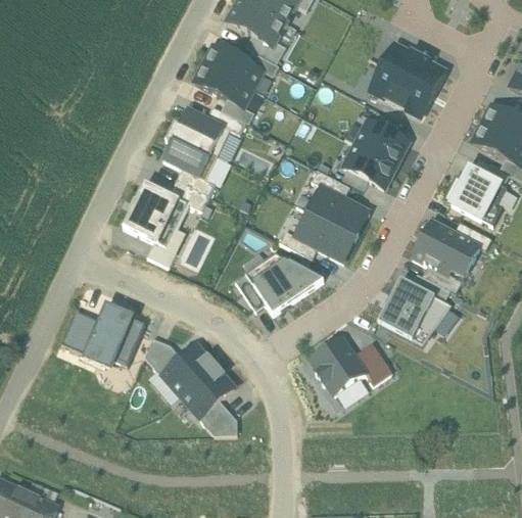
[(275,42),(285,22),(241,0),(238,0),(227,22),(251,35),(245,49),(251,52),(276,64),(285,47),(275,42)]
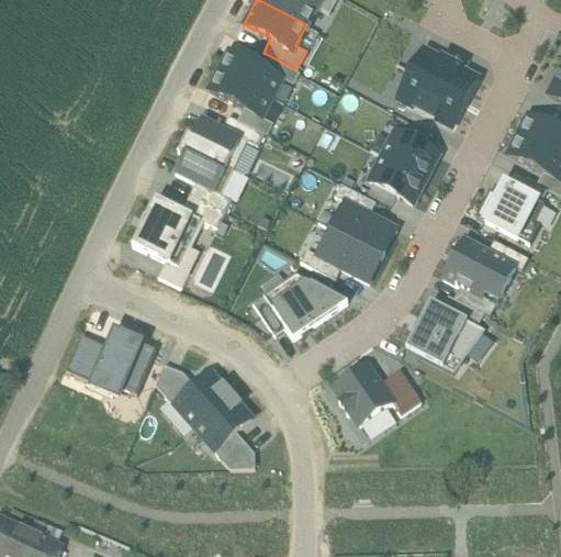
[(259,0),(306,24),(316,6),(329,12),(335,0),(259,0)]
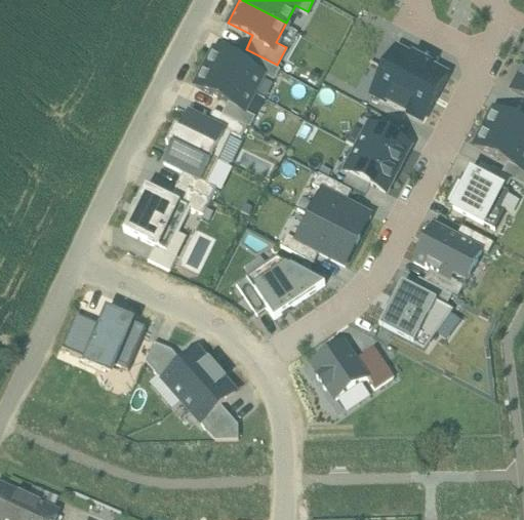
[(212,45),(202,65),(254,92),(264,73),(274,77),(279,66),(277,65),(252,52),(247,64),(212,45)]
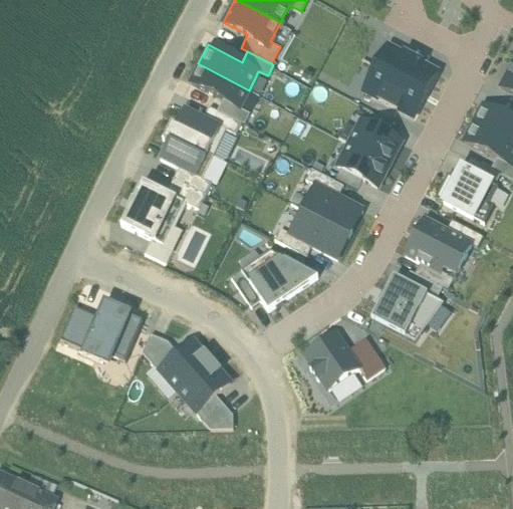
[(388,44),(375,67),(425,92),(437,70),(388,44)]
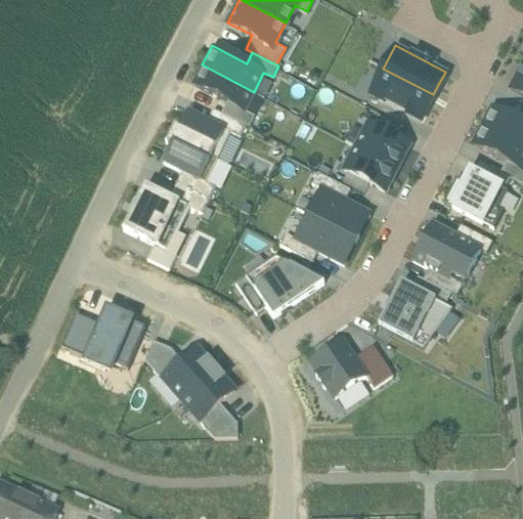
[(522,63),(511,87),(522,93),(522,63)]
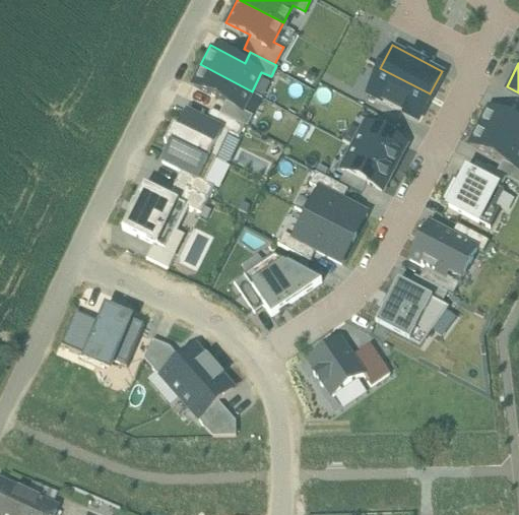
[(243,109),(252,91),(200,64),(190,83),(224,101),(219,111),(243,123),(247,125),(252,114),(243,109)]
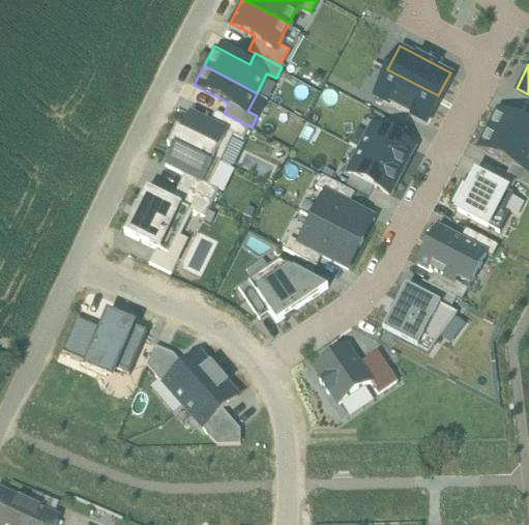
[(425,119),(438,95),(387,69),(375,92),(425,119)]
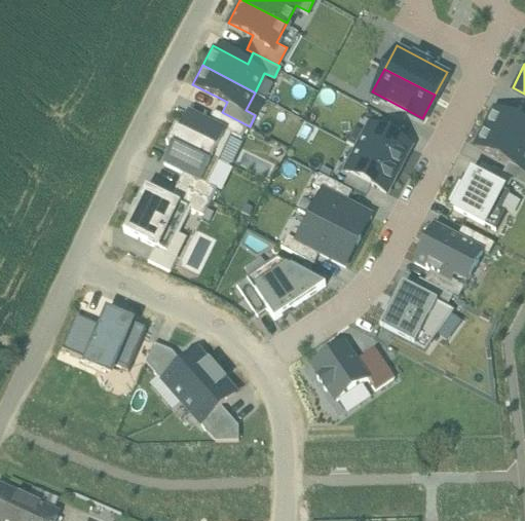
[(482,124),(524,146),(524,121),(492,105),(482,124)]
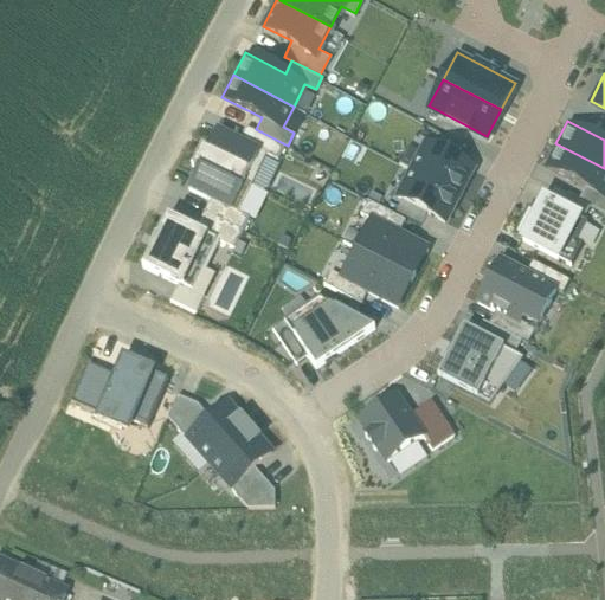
[(201,142),(197,153),(251,181),(266,150),(277,156),(283,143),(256,129),(245,124),(238,137),(218,127),(208,146),(201,142)]
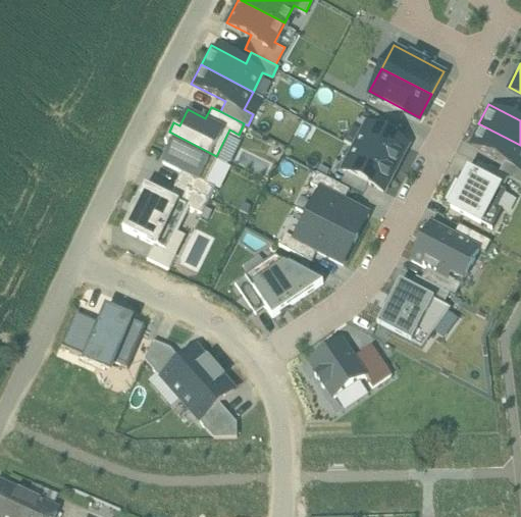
[(367,120),(355,144),(395,165),(407,142),(392,134),(398,123),(376,111),(370,122),(367,120)]
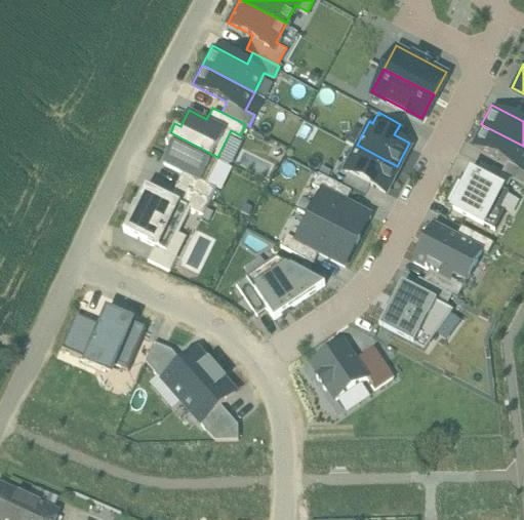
[(523,146),(481,124),(471,144),(506,161),(501,170),(512,175),(523,182),(523,146)]
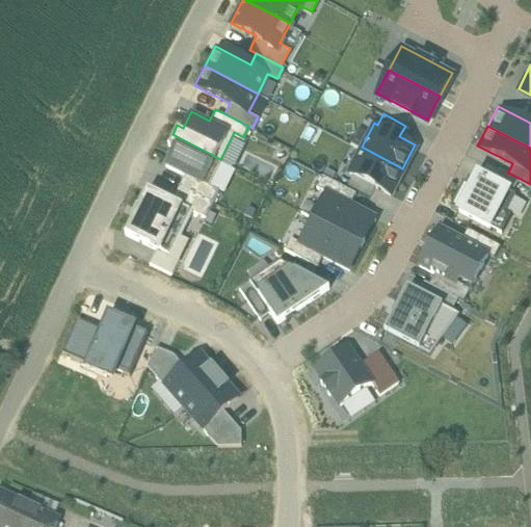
[(174,147),(165,163),(185,173),(179,184),(212,201),(218,189),(208,183),(220,159),(173,134),(167,143),(174,147)]
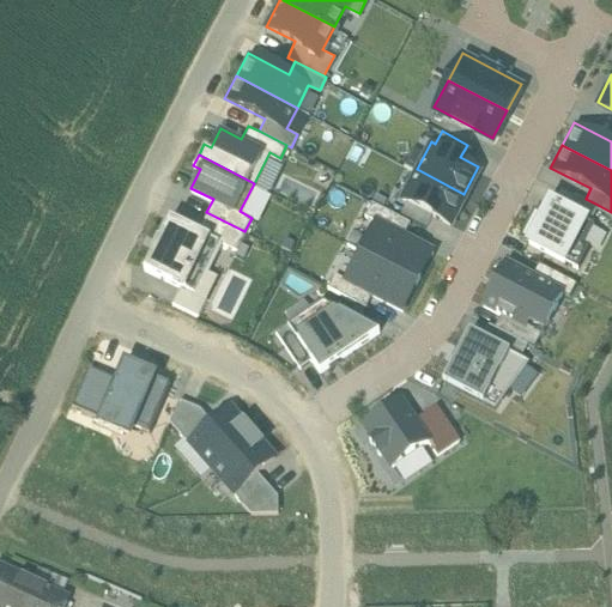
[(417,169),(403,196),(406,198),(400,211),(425,224),(431,212),(449,222),(464,194),(417,169)]
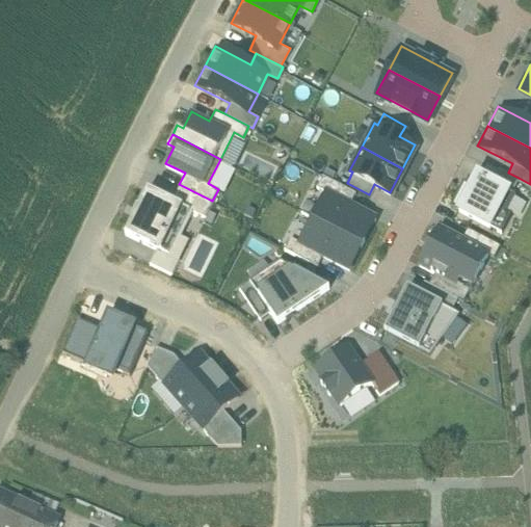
[(462,178),(450,204),(502,230),(511,212),(505,209),(515,190),(512,189),(519,178),(508,173),(486,161),(480,173),(476,170),(471,182),(462,178)]
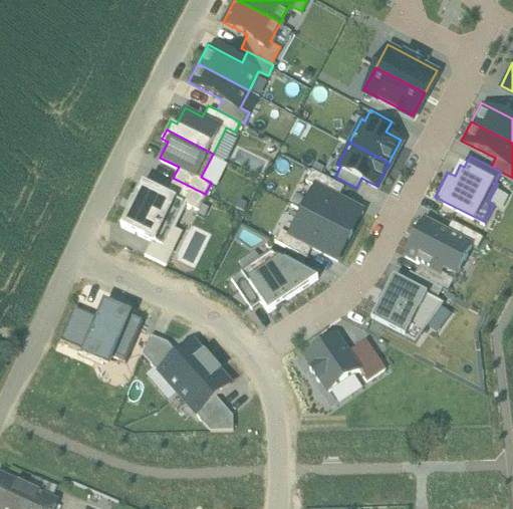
[(313,183),(301,207),(349,233),(362,208),(337,195),(343,184),(311,168),(305,179),(313,183)]
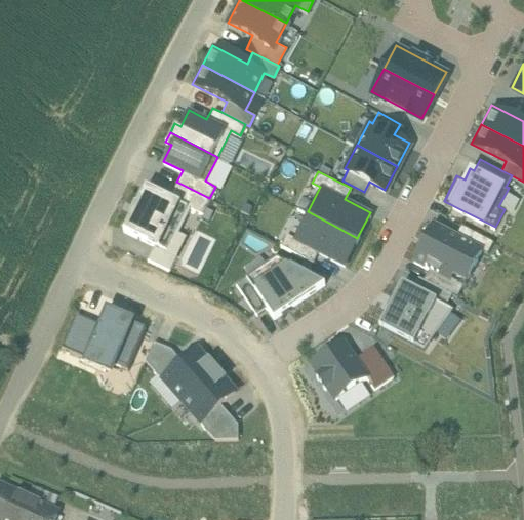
[(209,198),(176,182),(169,196),(146,184),(122,228),(154,244),(148,257),(169,269),(187,235),(177,231),(190,206),(202,212),(209,198)]
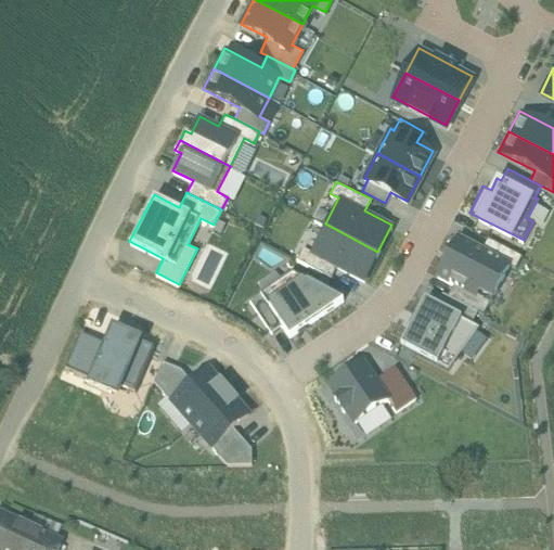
[(303,245),(296,257),(331,276),(336,265),(363,279),(377,252),(325,224),(311,250),(303,245)]
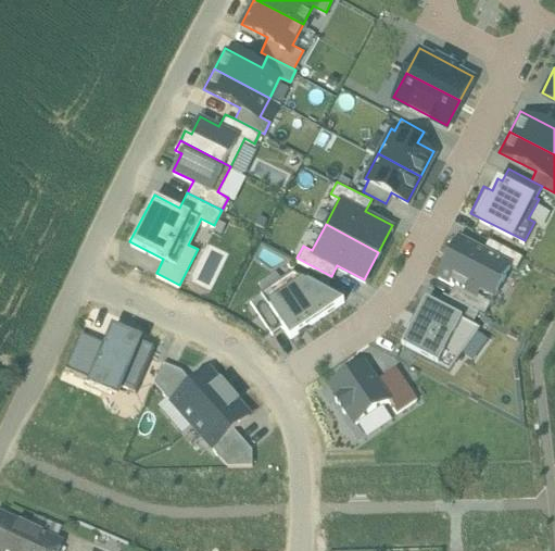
[(457,235),(438,274),(454,283),(448,295),(478,310),(484,313),(490,301),(509,262),(517,265),(522,254),(488,237),(482,248),(457,235)]
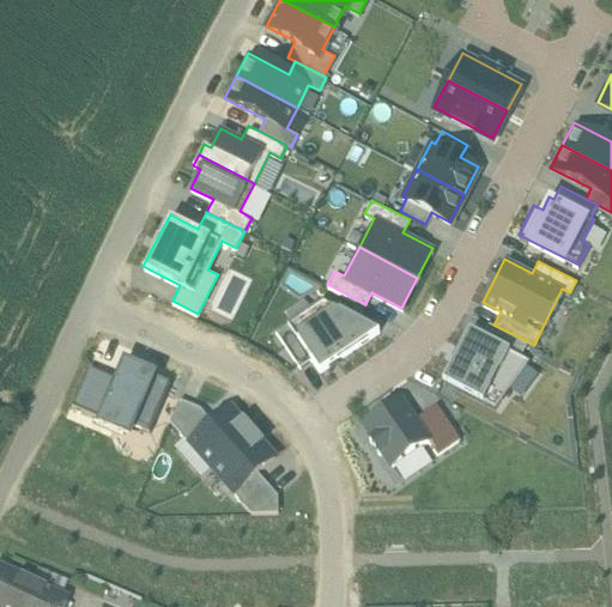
[(322,297),(274,329),(300,365),(310,357),(320,370),(379,328),(322,297)]
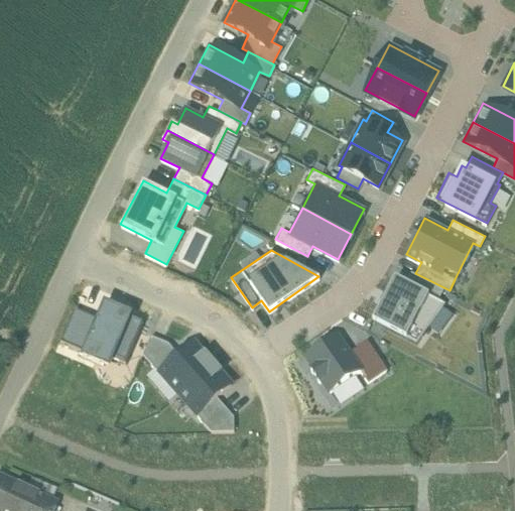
[(395,275),(373,318),(416,341),(445,301),(437,298),(443,287),(415,273),(411,271),(406,281),(395,275)]
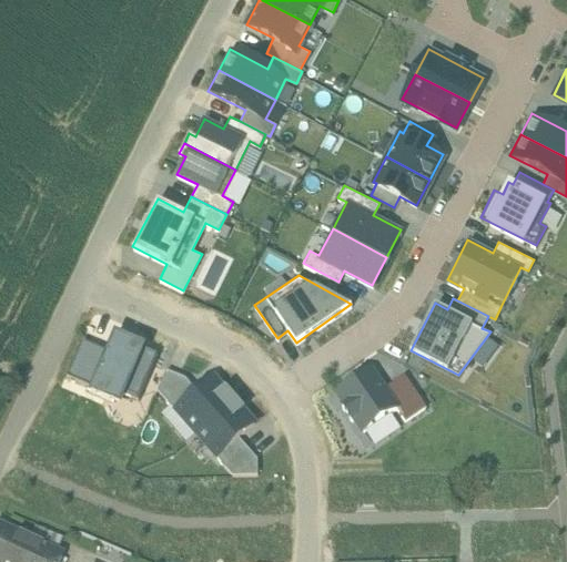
[(81,337),(66,374),(91,385),(90,389),(121,402),(125,391),(138,397),(158,351),(144,347),(147,343),(114,329),(107,348),(81,337)]
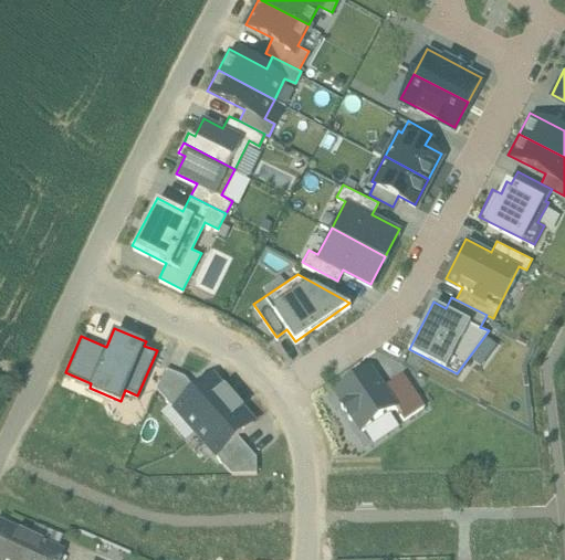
[(155,388),(194,431),(234,394),(212,371),(196,386),(185,373),(165,366),(155,388)]
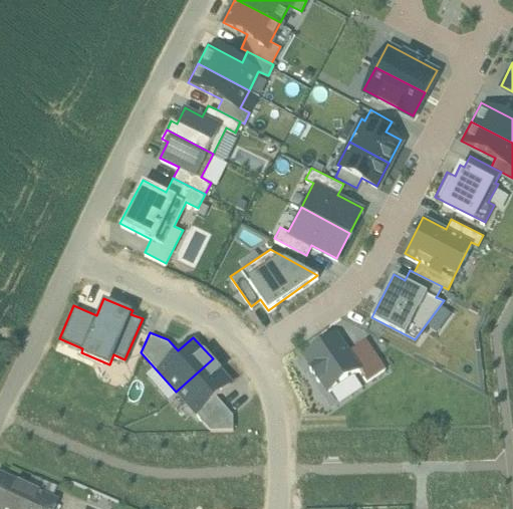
[(334,332),(304,352),(312,364),(309,366),(317,378),(321,376),(329,389),(359,368),(366,378),(386,365),(365,336),(346,349),(334,332)]
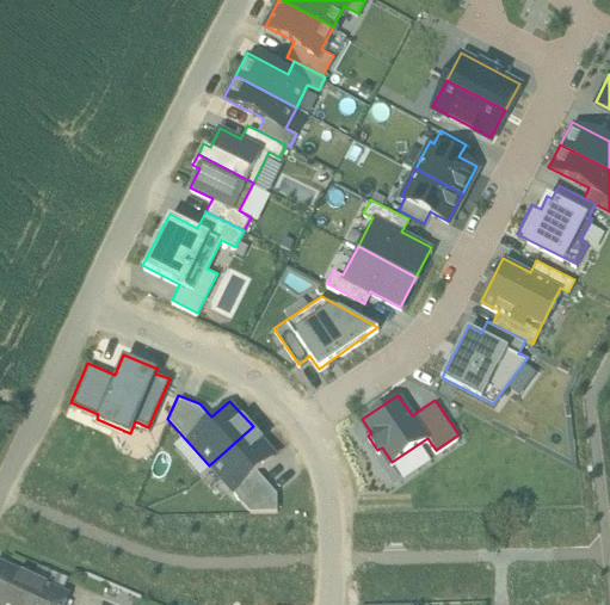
[(253,426),(209,465),(248,508),(277,507),(276,492),(258,471),(277,454),(253,426)]
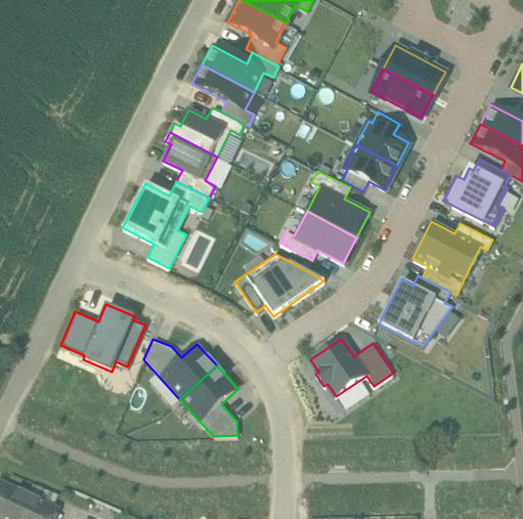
[(24,495),(0,483),(0,518),(46,518),(51,509),(49,508),(24,495)]
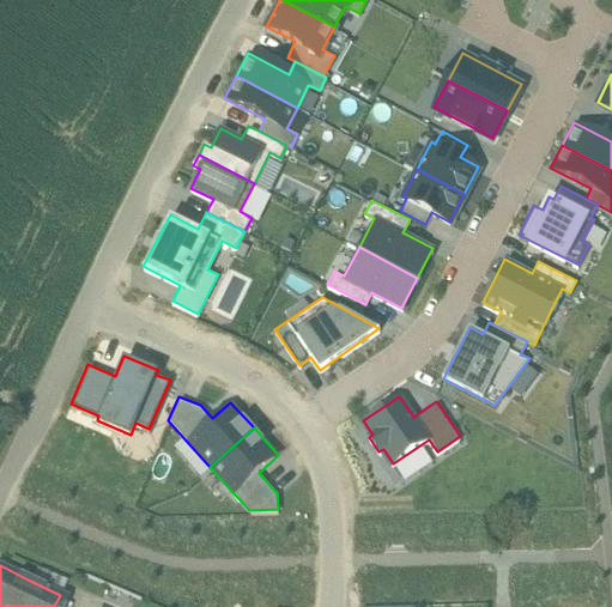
[(65,580),(35,565),(28,580),(58,594),(65,580)]
